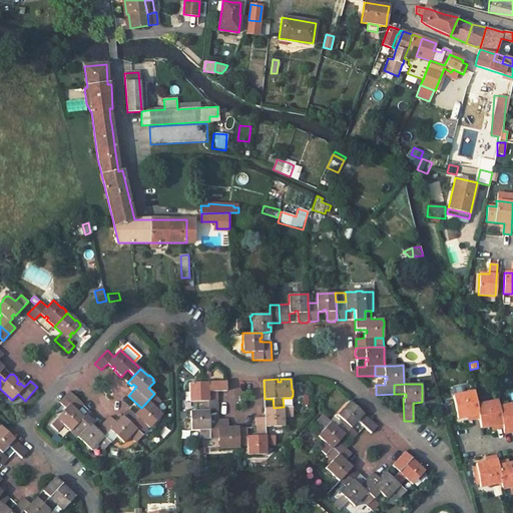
[(83,416),(77,410),(83,404),(69,391),(63,399),(69,404),(65,408),(67,410),(65,412),(63,411),(50,424),(58,431),(64,425),(70,431),(72,429),(73,430),(77,426),(76,425),(77,424),(83,416)]
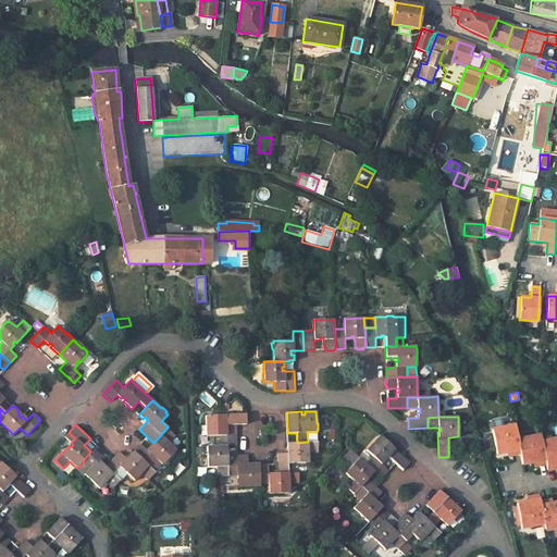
[(556,437),(542,442),(541,435),(518,440),(515,425),(492,430),(496,455),(507,452),(510,452),(511,455),(520,453),(522,465),(533,461),(536,461),(537,465),(546,463),(547,470),(556,468),(555,465),(556,463),(556,437)]
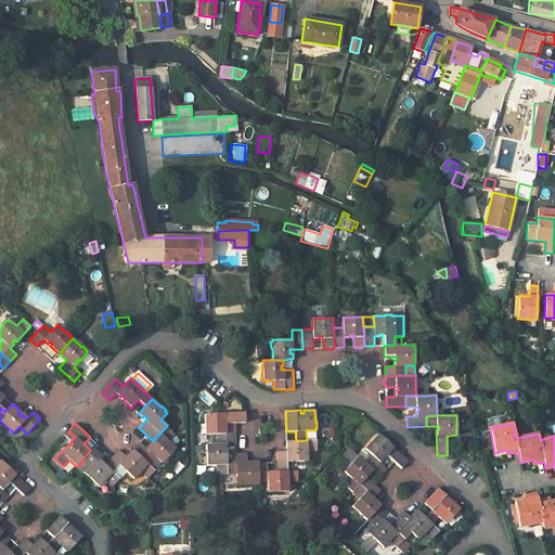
[(175,448),(168,441),(175,434),(167,426),(153,441),(155,443),(152,447),(151,444),(146,449),(139,442),(132,450),(153,468),(159,461),(162,463),(169,454),(170,454),(175,450),(173,449),(175,448)]
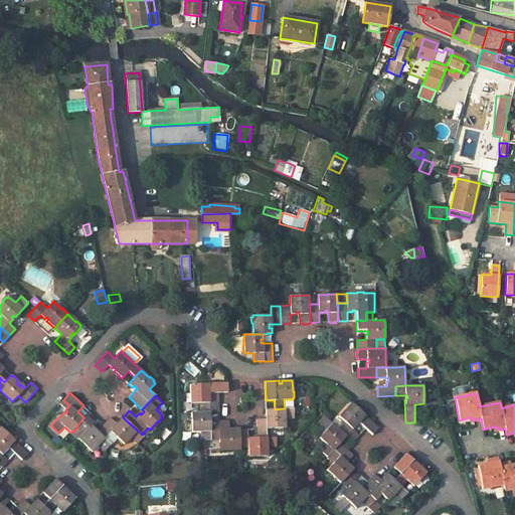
[(207,420),(207,417),(210,417),(209,411),(218,411),(218,401),(200,402),(200,412),(191,412),(191,423),(190,423),(190,430),(191,430),(191,432),(201,432),(201,441),(211,440),(210,421),(210,420),(207,420)]
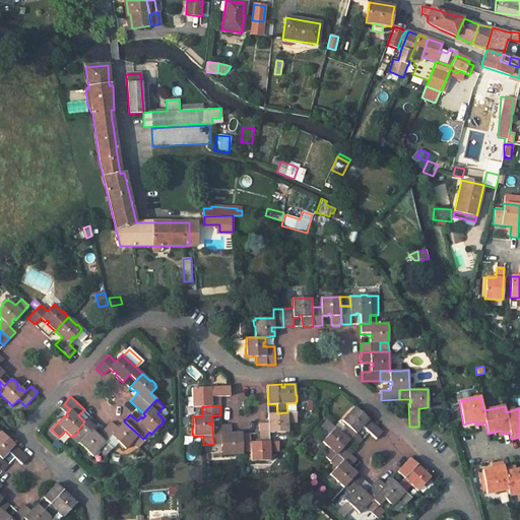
[(382,432),(365,416),(363,417),(361,415),(363,413),(354,406),(342,420),(343,421),(342,423),(346,427),(347,426),(348,427),(342,434),(349,441),(355,446),(369,432),(376,439),(382,432)]
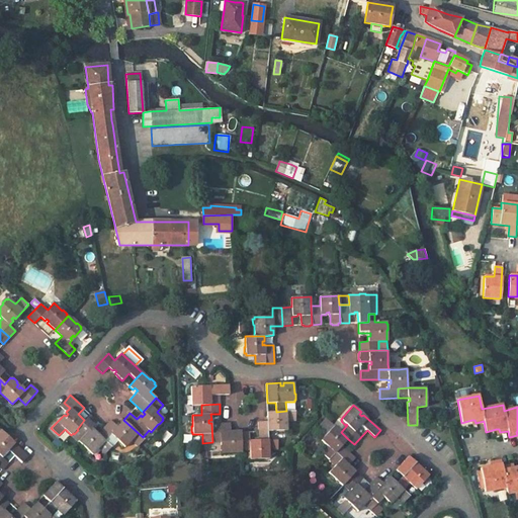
[(295,421),(294,411),(286,411),(276,412),(267,412),(267,417),(270,417),(270,421),(267,421),(257,422),(258,440),(268,439),(268,431),(279,431),(279,432),(285,432),(285,430),(287,430),(286,422),(295,421)]
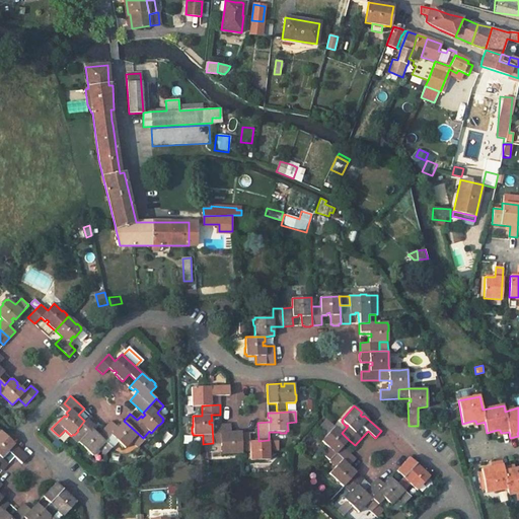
[(98,435),(97,434),(96,436),(93,434),(95,432),(91,428),(97,422),(90,416),(84,421),(78,429),(85,436),(78,442),(92,455),(98,448),(105,455),(112,447),(105,441),(98,435)]
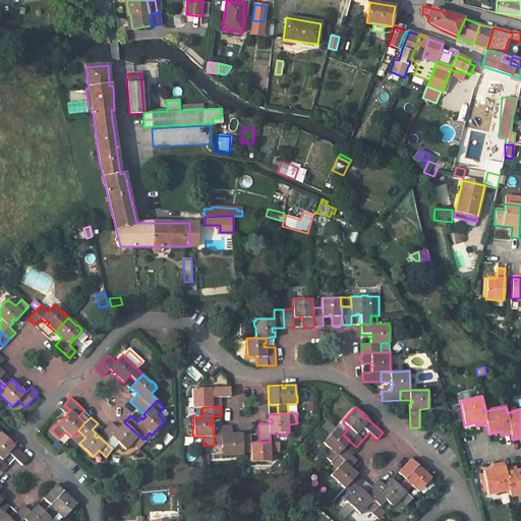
[(343,435),(328,421),(322,428),(329,436),(323,443),(330,449),(324,455),(331,462),(343,448),(344,448),(342,446),(344,444),(346,446),(350,442),(343,435)]
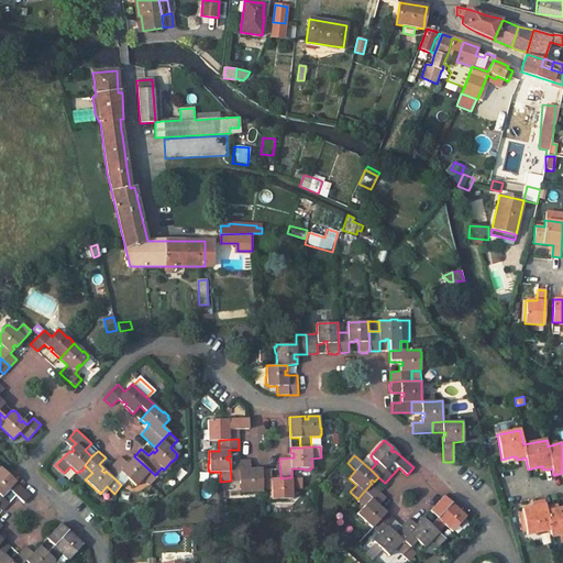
[(155,475),(134,456),(130,461),(132,463),(130,465),(128,463),(128,464),(120,456),(107,472),(114,478),(120,472),(129,478),(129,479),(128,481),(133,485),(133,484),(135,485),(142,478),(150,485),(157,477),(155,475)]
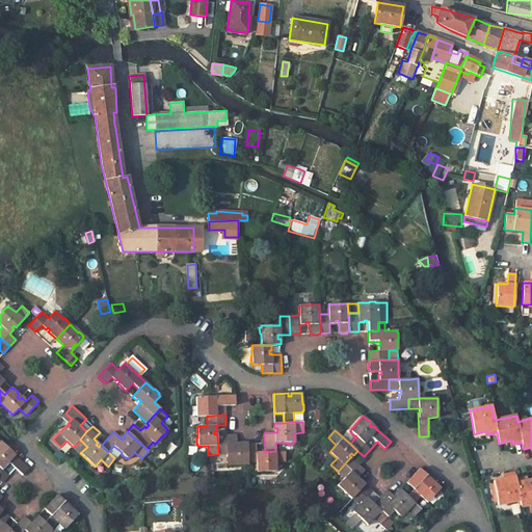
[(246,462),(246,444),(240,444),(240,447),(237,447),(237,444),(236,434),(217,435),(218,454),(227,454),(228,464),(230,464),(230,466),(235,466),(235,463),(246,463),(246,462)]
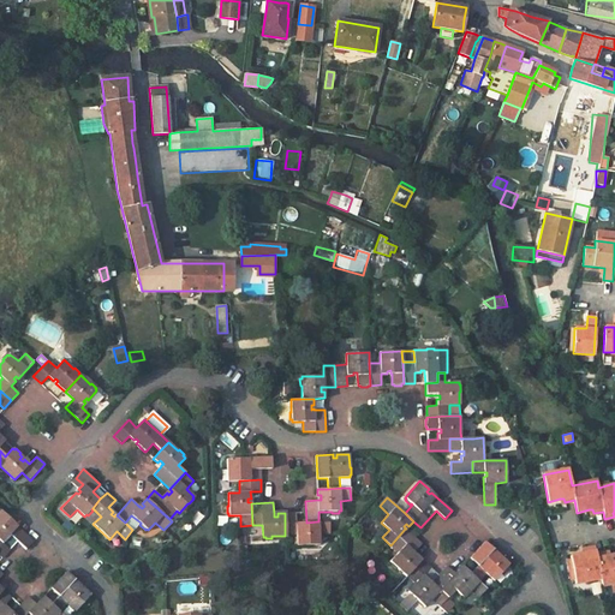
[(34,541),(12,521),(11,524),(7,521),(10,519),(0,511),(0,541),(1,543),(10,535),(25,549),(34,541)]
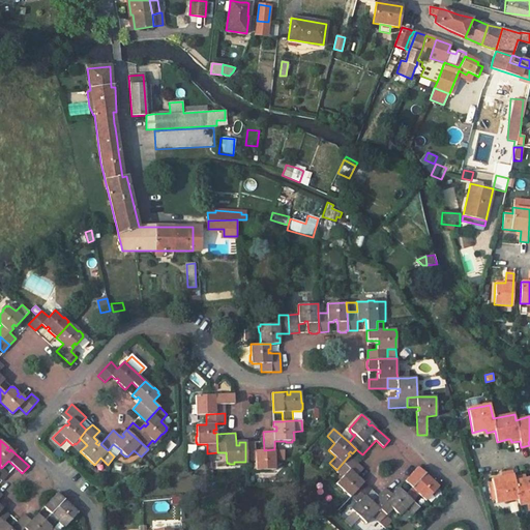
[(284,460),(284,449),(274,449),(264,450),(263,450),(263,452),(260,452),(260,450),(255,450),(255,442),(245,442),(245,461),(256,461),(256,470),(275,469),(274,460),(284,460)]
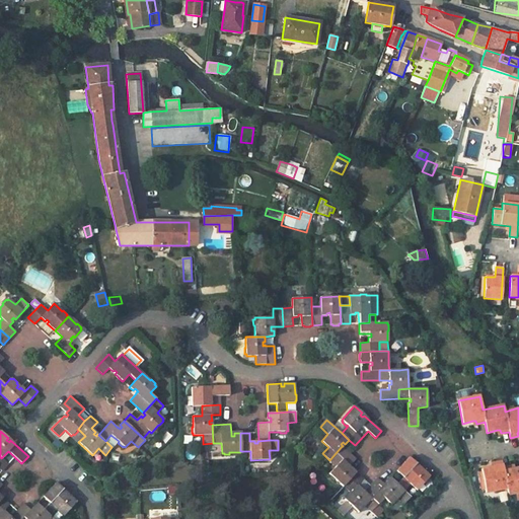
[(119,441),(110,435),(105,441),(112,447),(113,448),(119,441)]
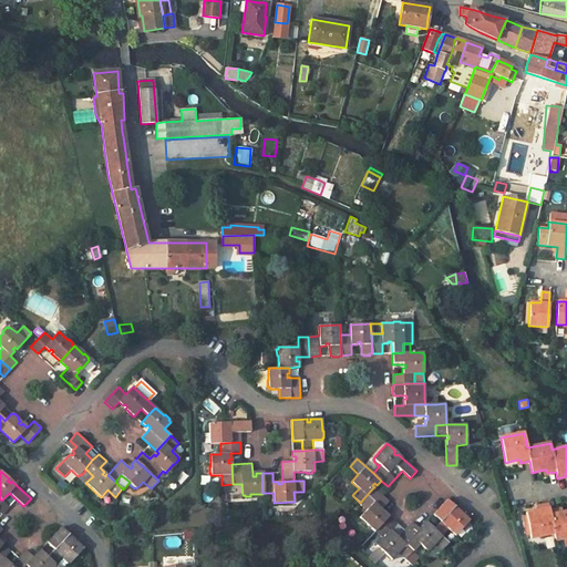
[(381,509),(389,502),(373,487),(360,503),(367,509),(360,517),(361,518),(360,519),(366,524),(366,523),(374,532),(375,531),(389,516),(384,512),(383,514),(380,512),(382,509),(381,509)]
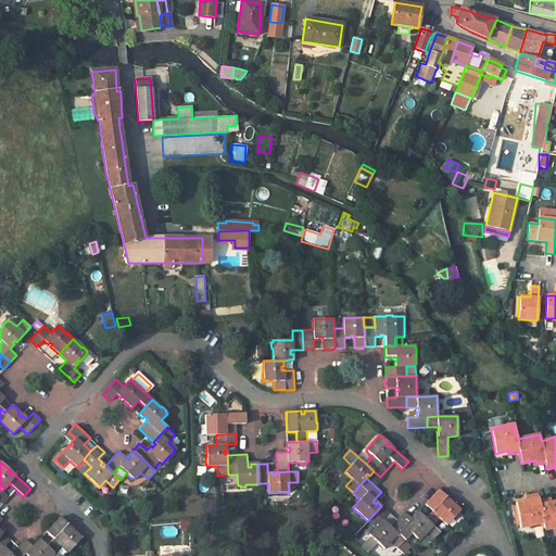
[(127,495),(128,487),(119,484),(118,494),(127,495)]
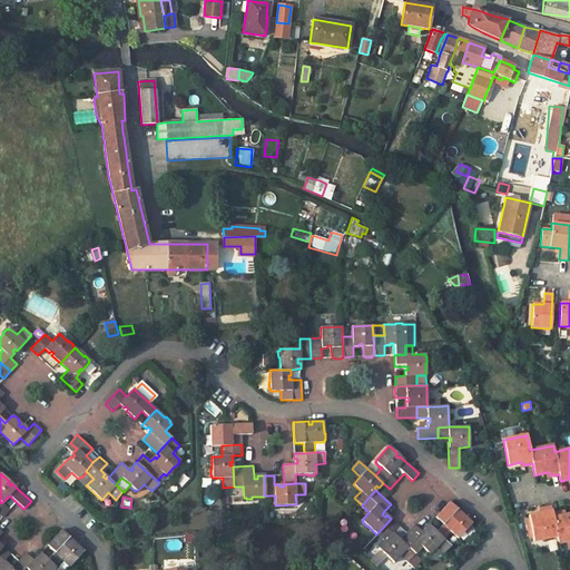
[(472,523),(463,516),(462,518),(459,516),(461,513),(450,502),(435,518),(442,524),(435,531),(443,539),(450,531),(458,539),(460,537),(461,538),(464,533),(463,532),(472,523)]
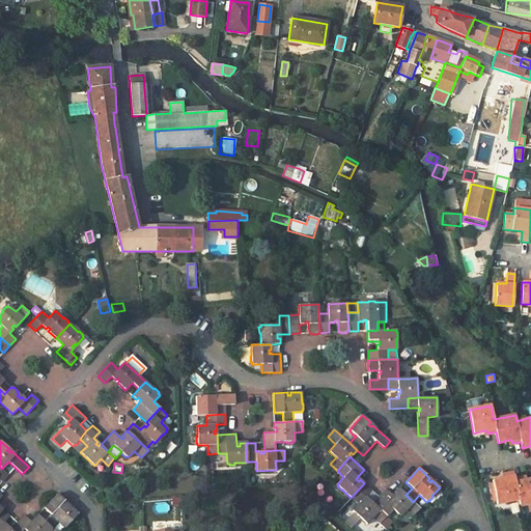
[(530,478),(526,480),(523,480),(523,477),(514,478),(513,472),(505,474),(506,477),(503,478),(492,480),(493,482),(496,499),(497,503),(518,499),(520,505),(528,504),(530,503),(530,478)]
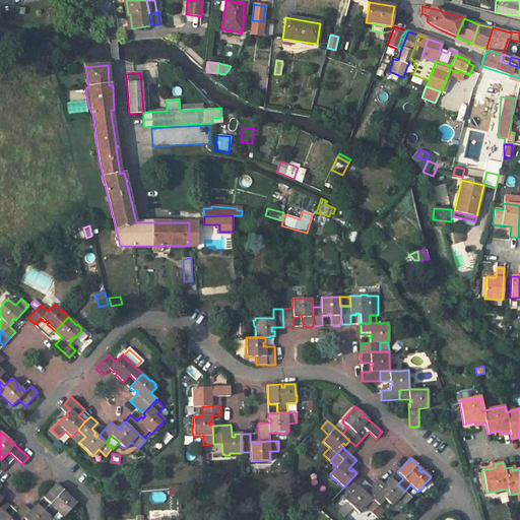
[(365,493),(364,492),(363,494),(360,492),(362,490),(358,486),(364,479),(356,473),(344,486),(351,494),(345,500),(346,501),(352,507),(353,508),(352,509),(356,512),(358,512),(359,513),(366,506),(378,518),(384,511),(378,505),(365,493)]
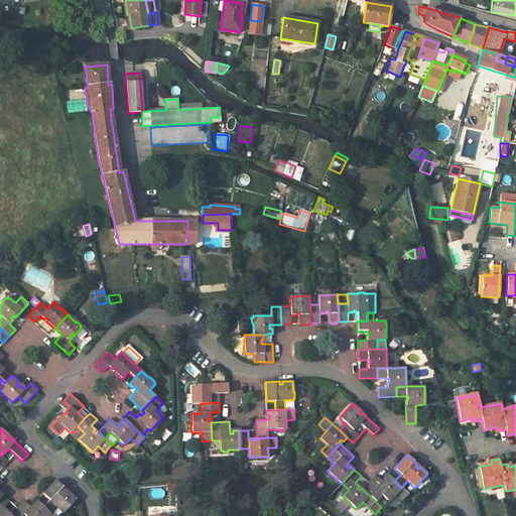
[(394,481),(388,475),(384,479),(386,481),(383,483),(382,481),(381,482),(374,475),(362,489),(375,501),(381,495),(389,502),(395,495),(401,501),(408,494),(401,488),(394,481)]
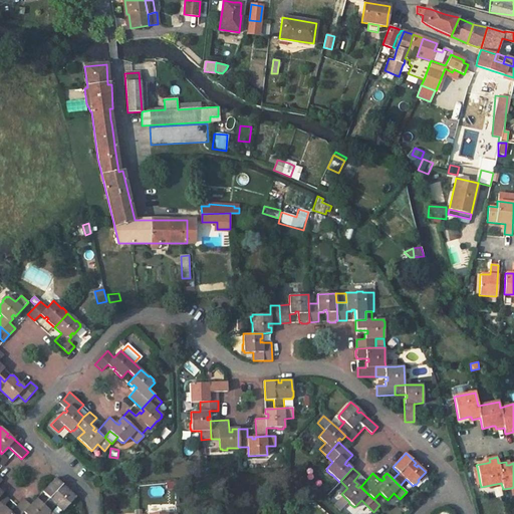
[(67,505),(75,497),(67,490),(66,492),(63,489),(65,488),(55,478),(43,492),(49,498),(43,504),(50,511),(56,505),(62,511),(63,509),(64,510),(68,506),(67,505)]
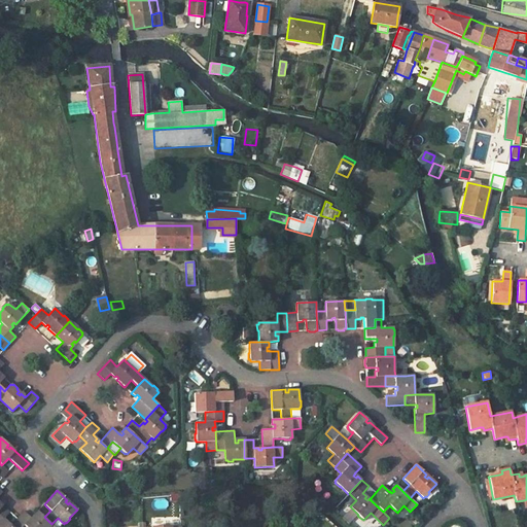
[(8,526),(6,525),(8,523),(4,519),(10,513),(3,505),(0,507),(0,526),(12,526),(10,525),(8,526)]
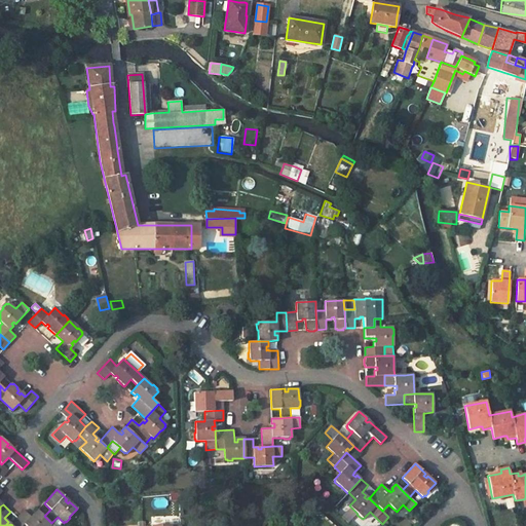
[(349,521),(357,513),(350,506),(343,515),(349,521)]
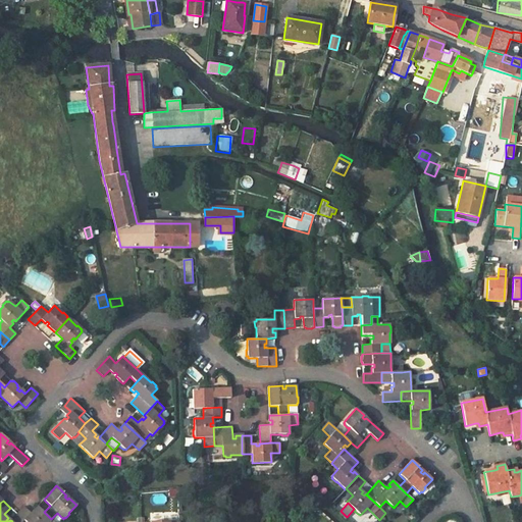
[(44,512),(37,506),(34,510),(35,512),(33,514),(31,513),(23,506),(10,520),(12,521),(21,521),(24,520),(27,521),(54,521),(51,519),(44,512)]
